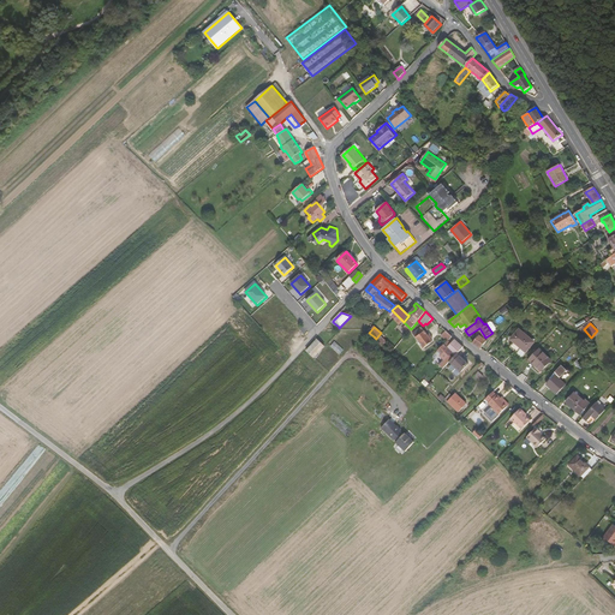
[(416,338),(423,348),(433,341),(431,339),(433,338),(429,333),(428,334),(425,332),(424,332),(421,327),(412,333),(416,338)]
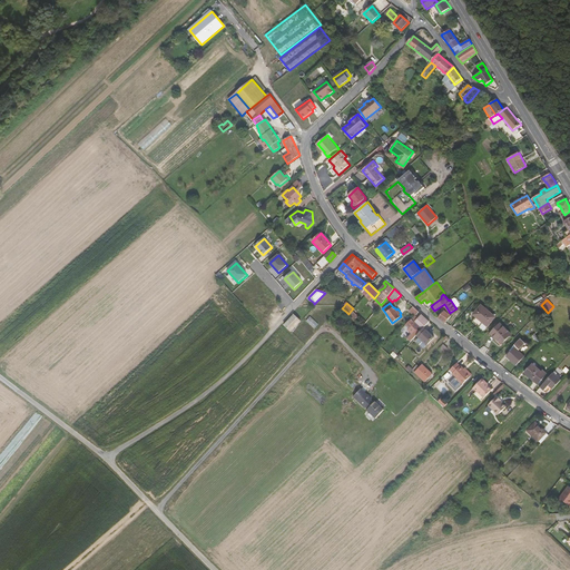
[(481,305),(473,314),(487,326),(488,326),(495,317),(481,305)]
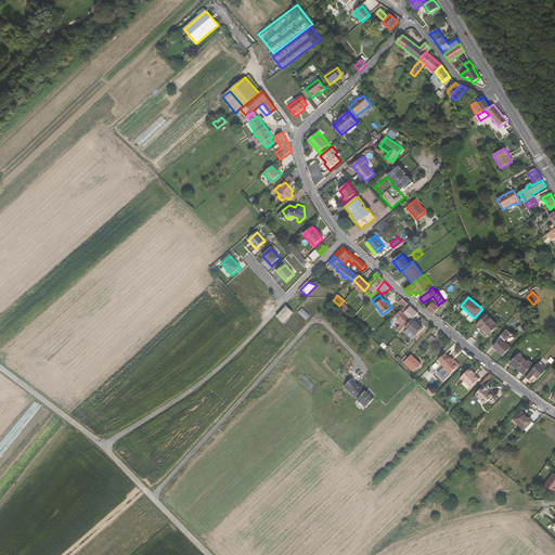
[(349,308),(343,301),(339,306),(340,307),(345,311),(349,308)]
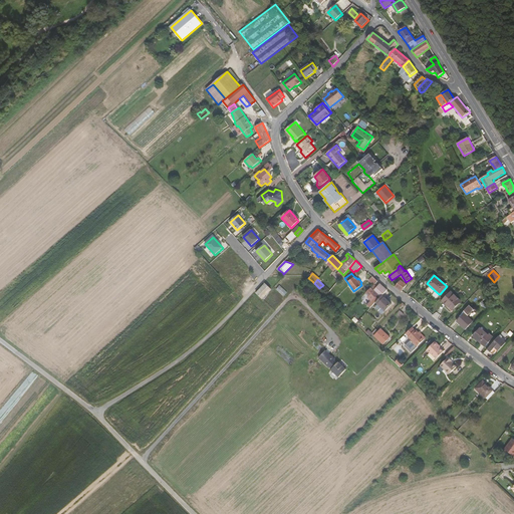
[(401,280),(395,287),(398,288),(402,291),(407,285),(401,280)]
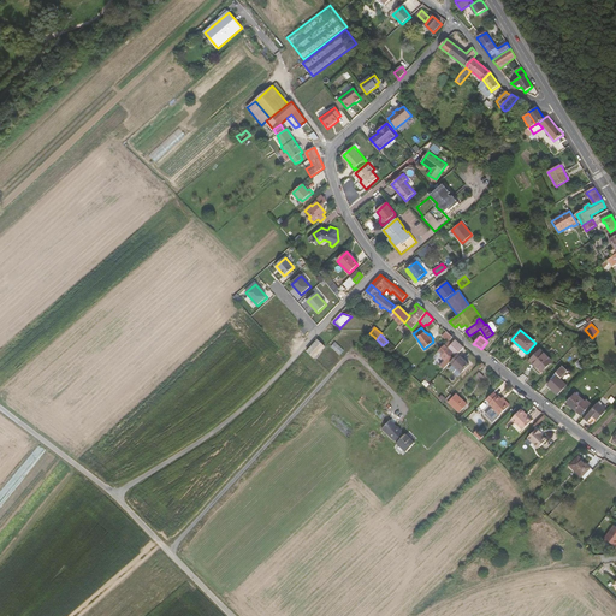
[(326,348),(318,339),(308,349),(307,351),(315,359),(326,348)]
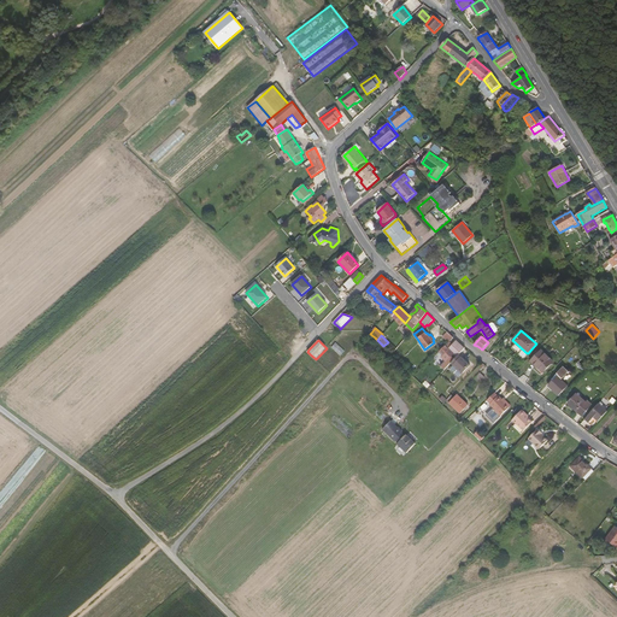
[(457,341),(452,345),(451,346),(450,348),(451,351),(450,351),(453,354),(457,357),(465,348),(458,342),(457,341)]
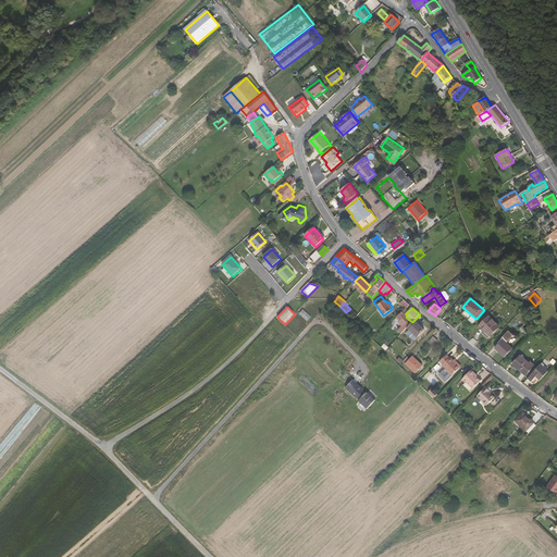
[(299,313),(308,320),(311,316),(302,309),(299,313)]
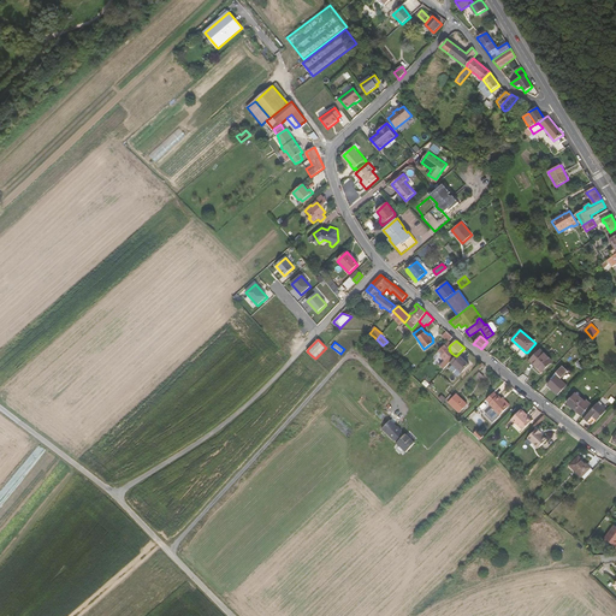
[(395,350),(388,342),(383,345),(391,354),(395,350)]
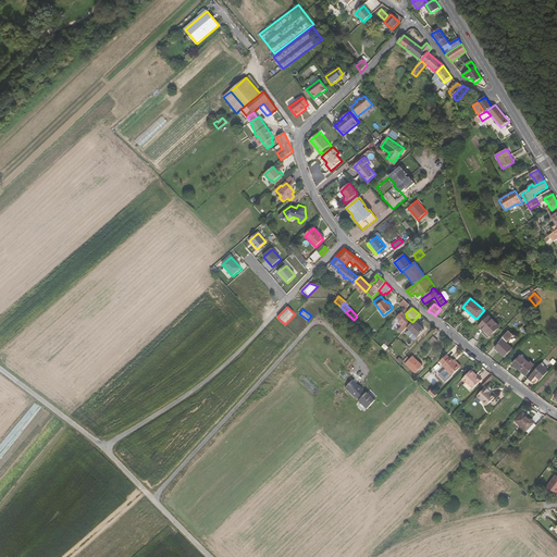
[(403,326),(409,320),(406,317),(407,317),(406,314),(407,312),(405,309),(396,318),(399,321),(398,323),(403,326)]
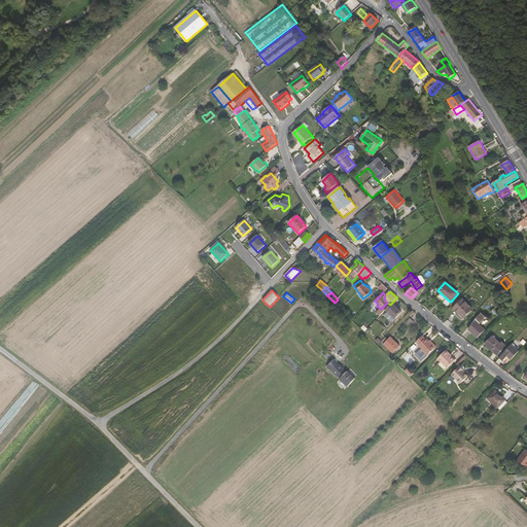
[(462,300),(453,308),(463,318),(472,309),(462,300)]
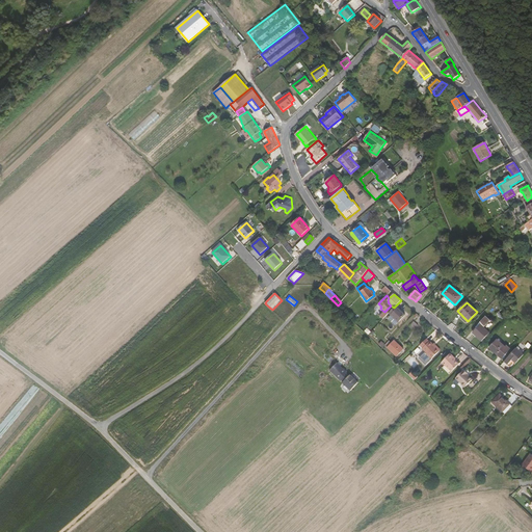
[(390,313),(398,322),(405,315),(396,306),(390,313)]
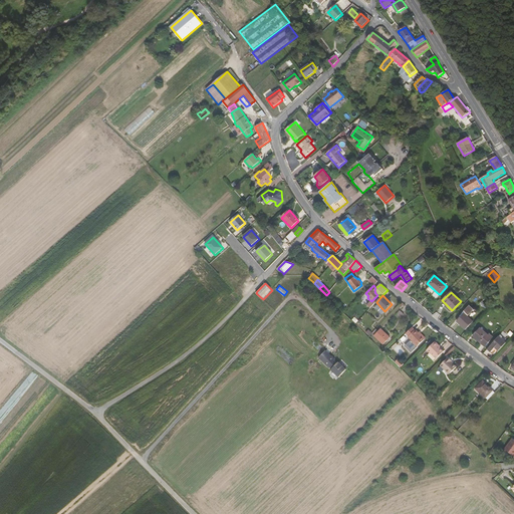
[(464,313),(457,321),(466,329),(473,322),(467,316),(473,311),(468,306),(463,312),(464,313)]
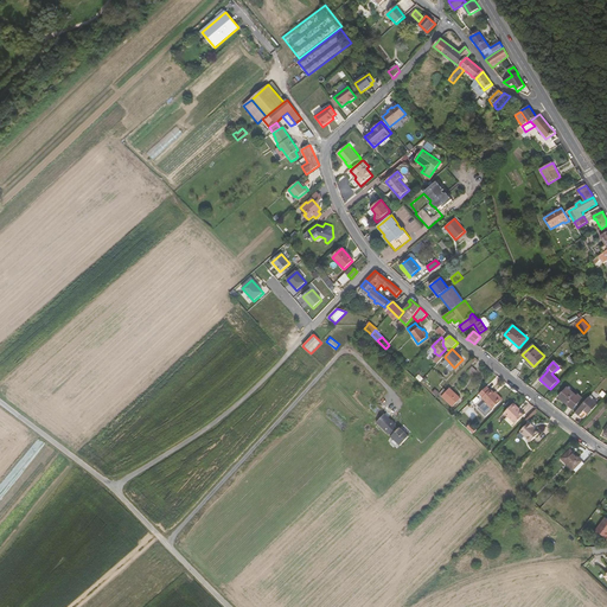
[(477,371),(472,368),(467,374),(472,377),(477,371)]
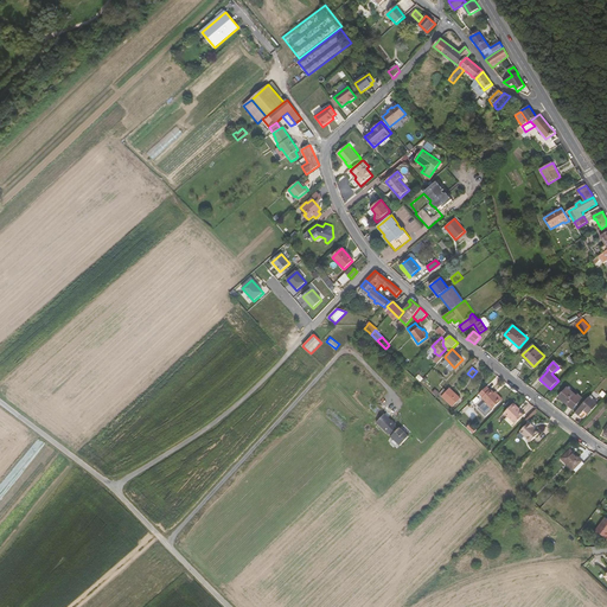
[(489,385),(480,393),(484,396),(484,397),(494,408),(503,400),(496,391),(492,388),(491,389),(489,385)]
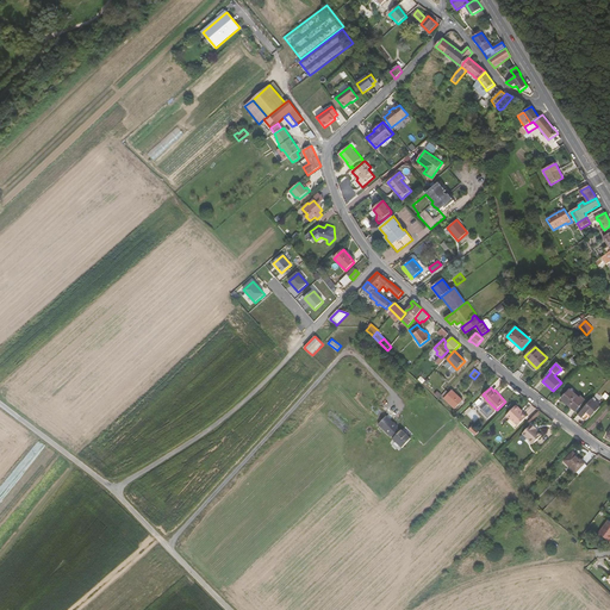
[(570,390),(562,399),(562,400),(576,411),(585,400),(582,397),(580,398),(570,390)]
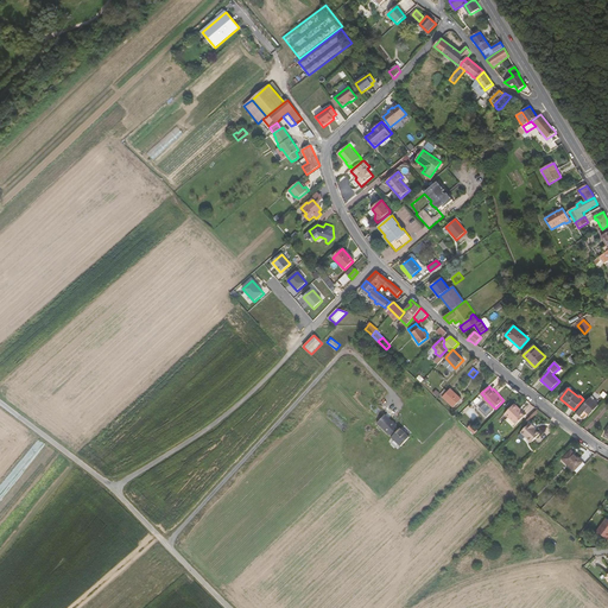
[(448,392),(444,390),(439,394),(454,407),(457,404),(458,405),(462,401),(461,400),(450,390),(448,392)]
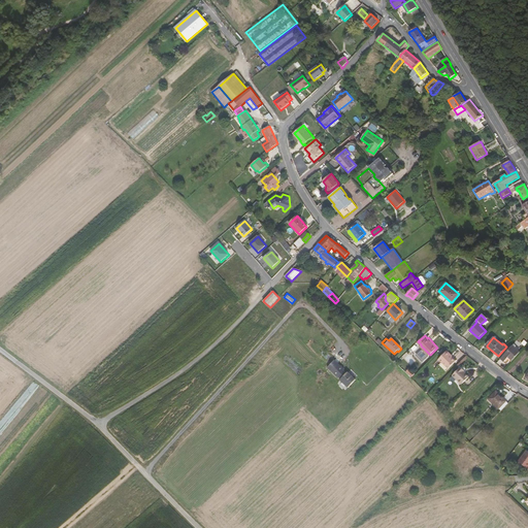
[(510,359),(512,361),(520,352),(513,345),(500,359),(506,363),(510,359)]
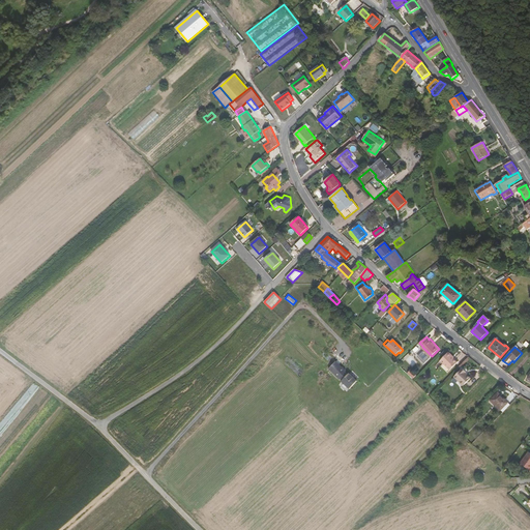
[(425,363),(430,356),(422,351),(417,357),(425,363)]
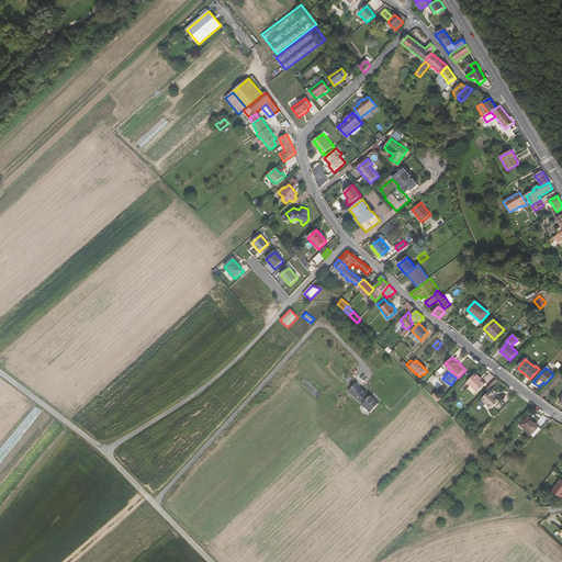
[(486,383),(482,380),(480,378),(481,377),(476,372),(468,382),(479,392),(486,383)]
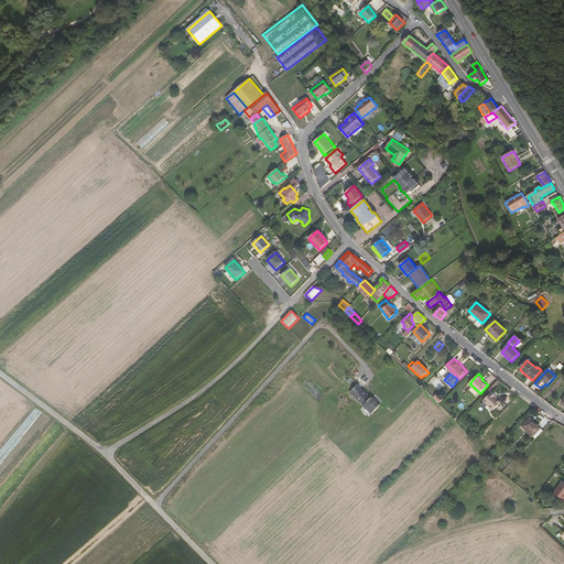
[(349,391),(355,397),(362,389),(357,383),(349,391)]
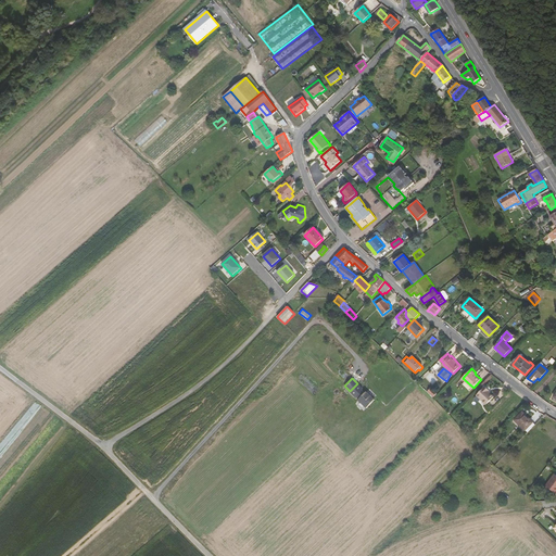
[(366,407),(374,399),(365,391),(364,392),(362,389),(363,388),(357,383),(350,391),(354,395),(355,395),(358,399),(357,399),(366,407)]
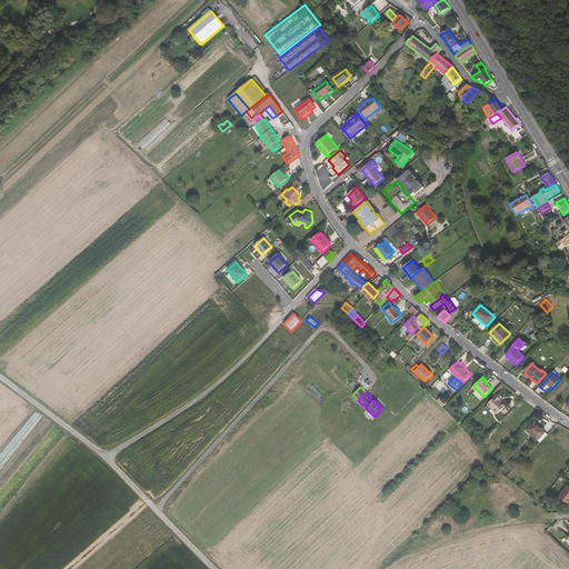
[(488,405),(498,415),(506,407),(499,401),(500,399),(497,396),(488,405)]
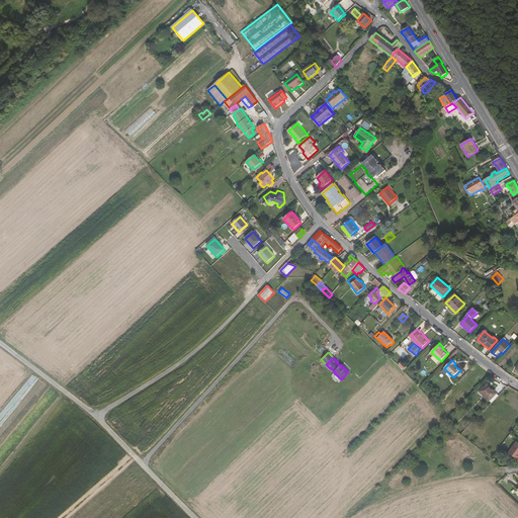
[(480,392),(492,404),(499,396),(487,384),(480,392)]
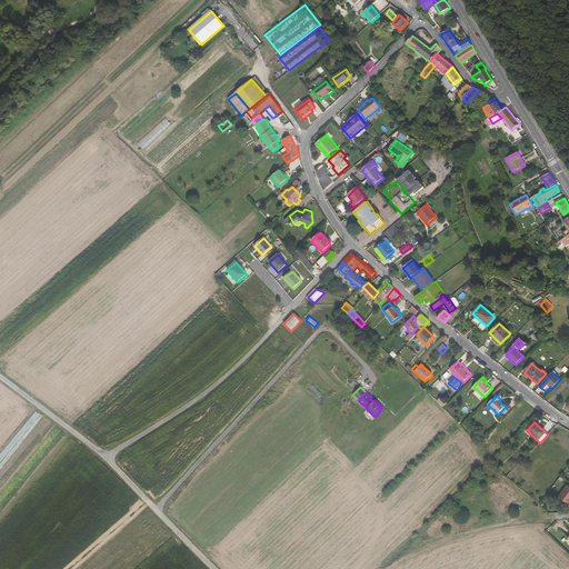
[(559,498),(568,506),(568,505),(568,487),(567,486),(559,498)]
